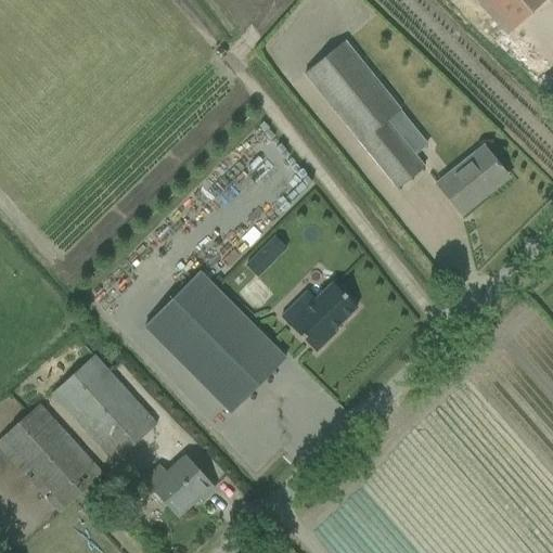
[(476,0),(506,35),(544,0),(476,0)]
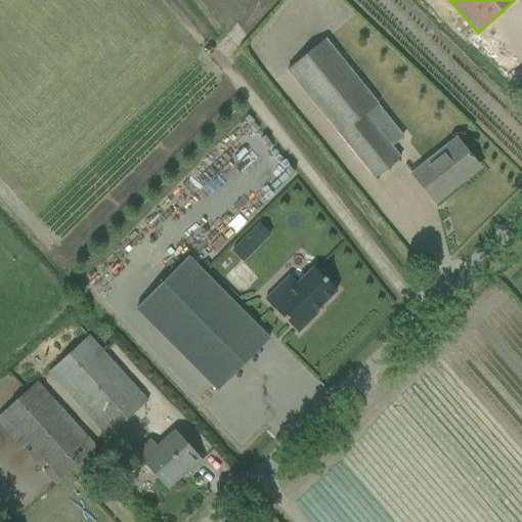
[(401,157),(389,140),(365,112),(379,101),(327,37),(288,68),(362,161),(376,177),(401,157)]
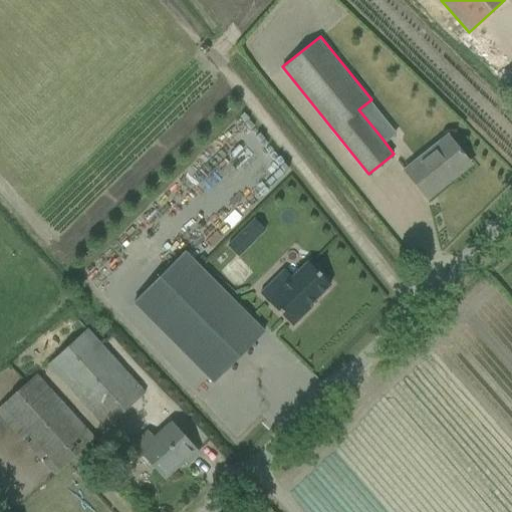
[(462,150),(460,151),(448,136),(406,170),(429,198),(442,187),(440,184),(468,161),(463,154),(465,154),(462,150)]
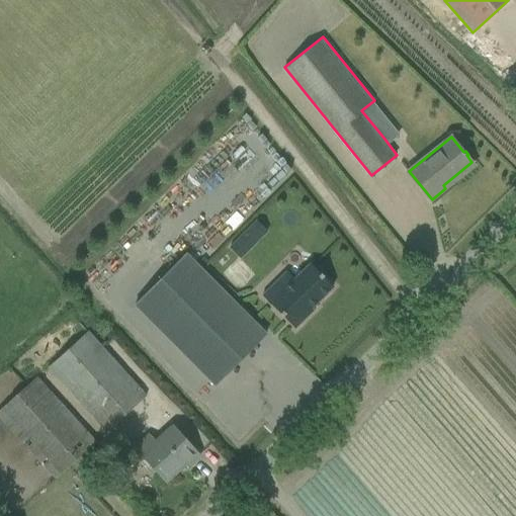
[(244,232),(231,246),(242,257),(255,243),(244,232)]
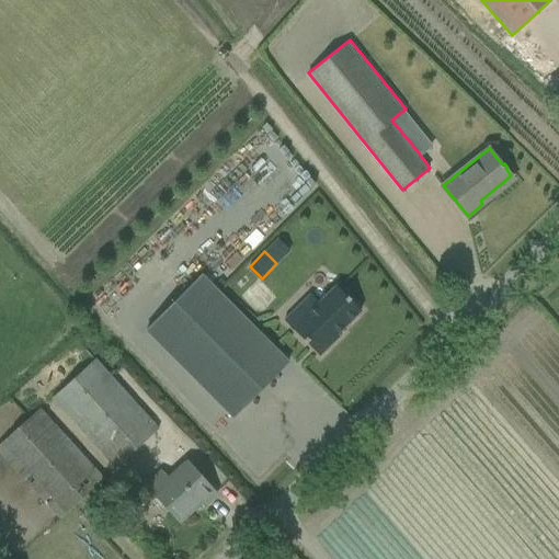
[(235,418),(292,360),(204,273),(147,331),(235,418)]
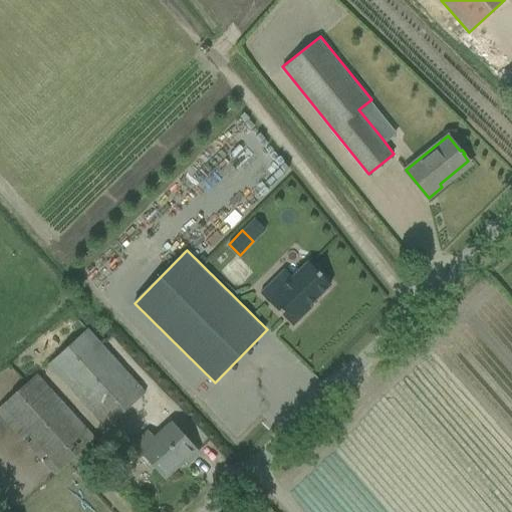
[(286,266),(261,290),(294,324),(313,306),(311,304),(333,282),(311,257),(293,272),(286,266)]
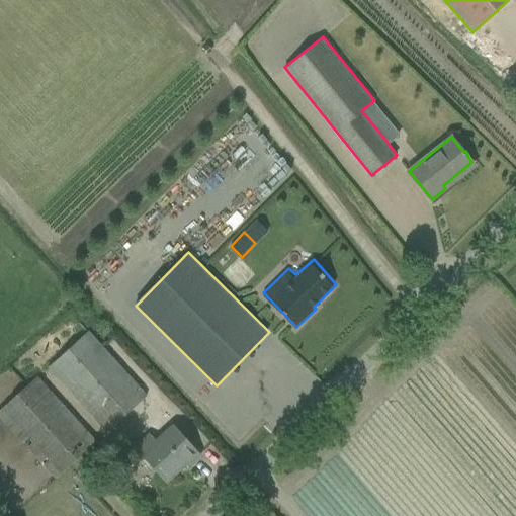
[(89,330),(49,366),(106,431),(148,395),(89,330)]
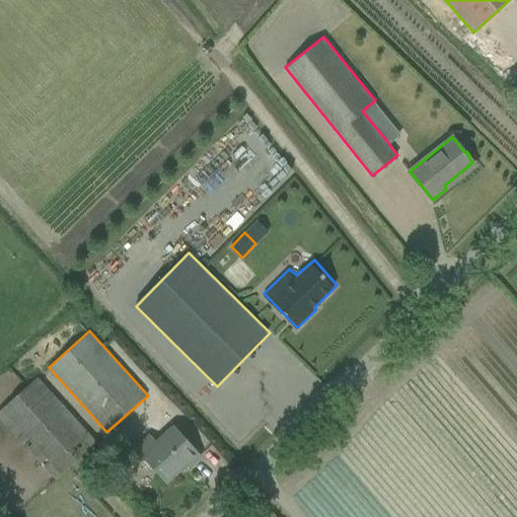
[(38,377),(0,411),(0,418),(55,478),(96,442),(38,377)]
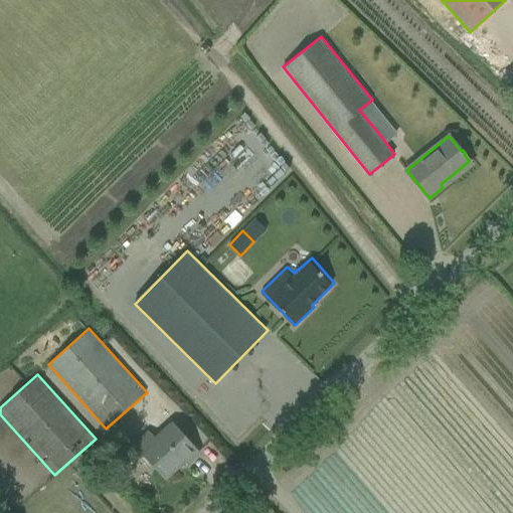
[(173,423),(153,442),(157,445),(145,456),(165,478),(184,460),(187,463),(199,452),(173,423)]
